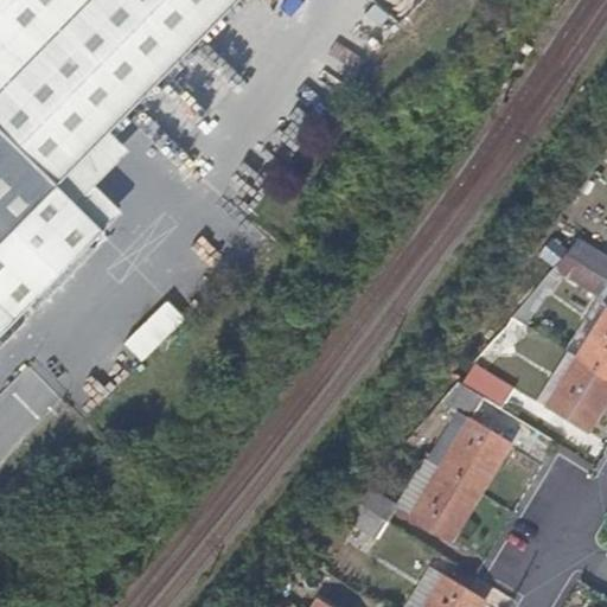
[(52,190),(237,0),(0,0),(0,333),(97,234),(52,190)]
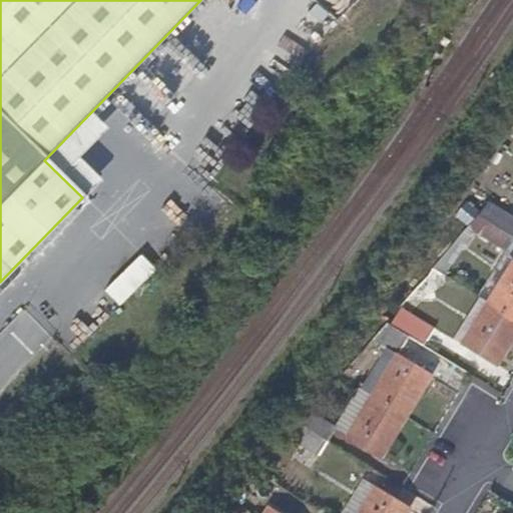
[(512,216),(489,201),(478,213),(512,235),(512,216)]
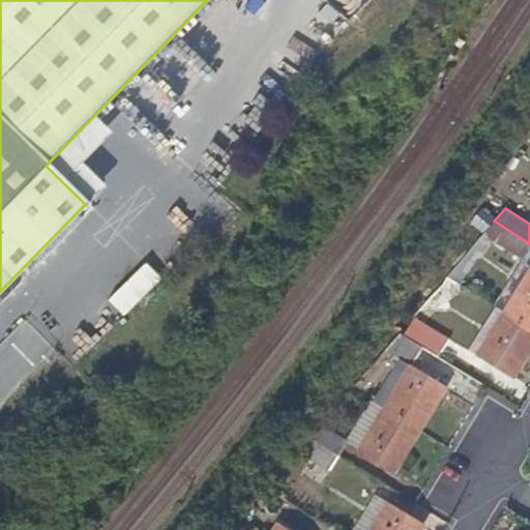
[(529,249),(529,243),(494,221),(483,233),(524,260),(529,249)]
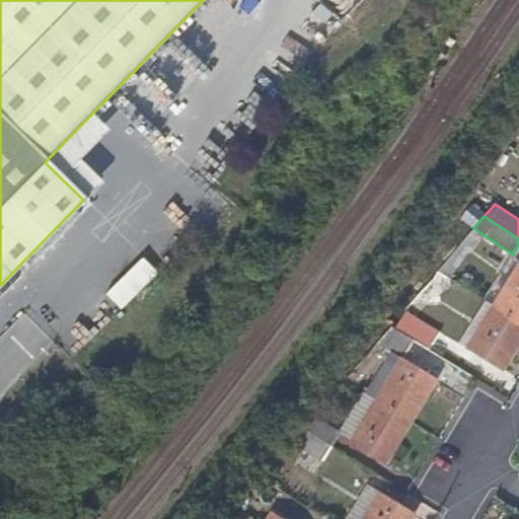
[(106,291),(122,308),(160,272),(145,255),(106,291)]
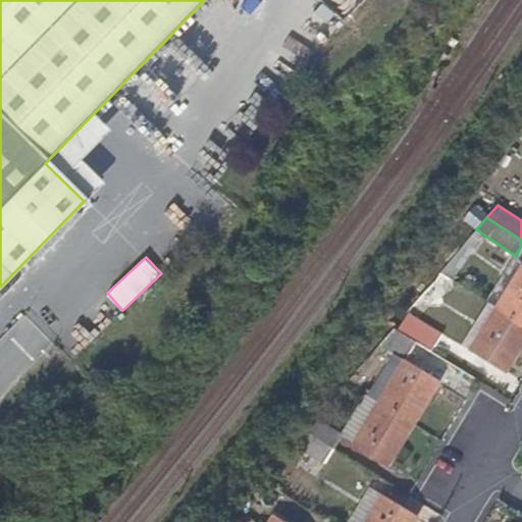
[(521,322),(521,264),(494,305),(521,322)]
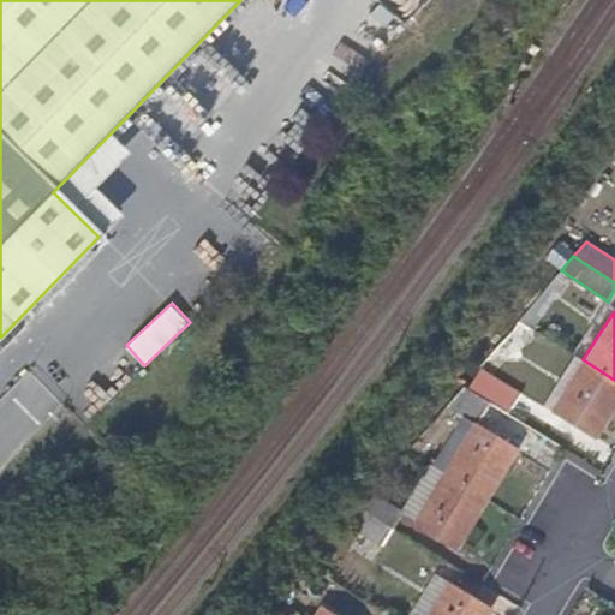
[(527,351),(541,334),(518,320),(481,364),(495,375),(518,345),(527,351)]
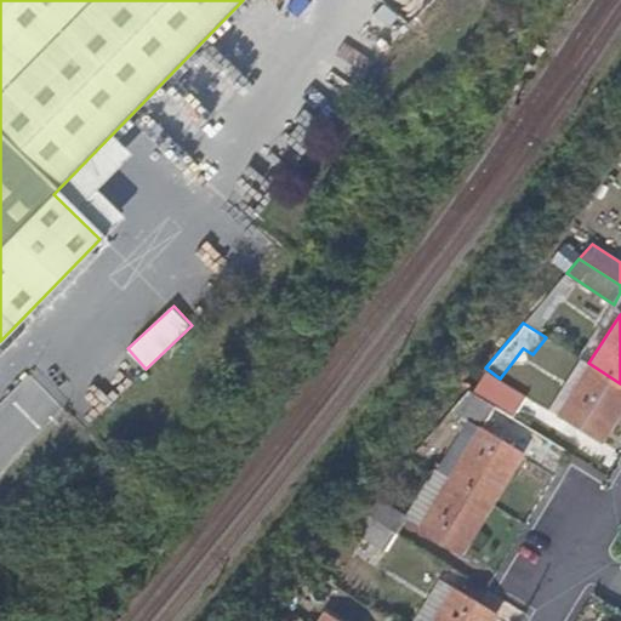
[(556,416),(588,363),(577,357),(546,410),(556,416)]
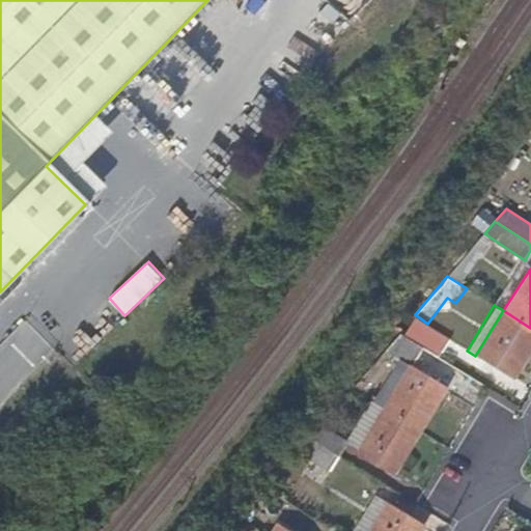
[(511,379),(530,346),(530,328),(503,310),(475,356),(511,379)]
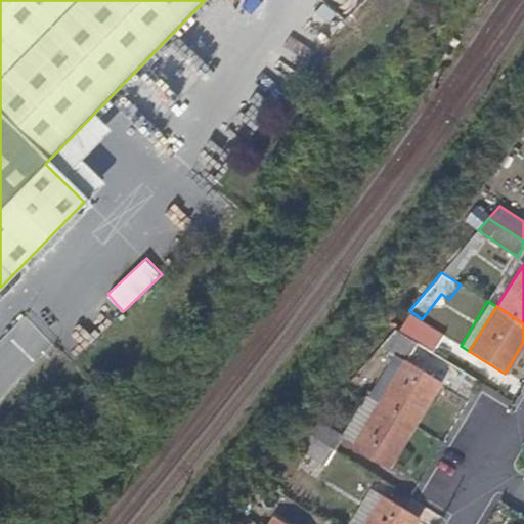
[(422,319),(409,310),(398,331),(417,342),(433,353),(442,333),(422,319)]
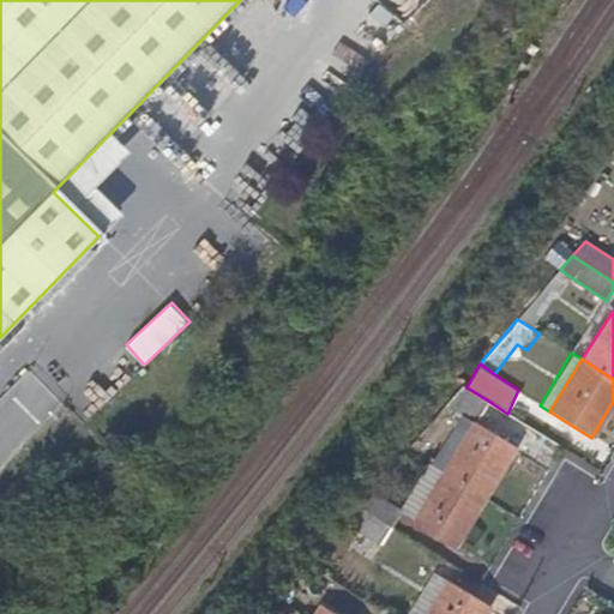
[(467,387),(465,386),(462,384),(445,404),(461,414),(475,422),(488,401),(467,387)]
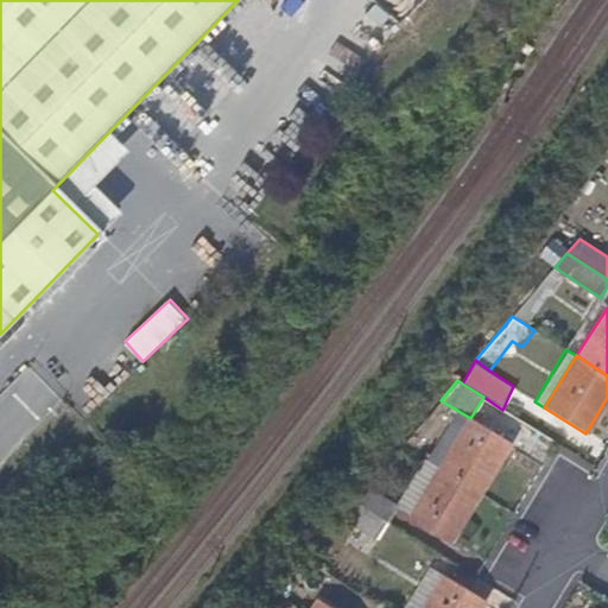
[(441,469),(470,418),(456,410),(425,458),(441,469)]
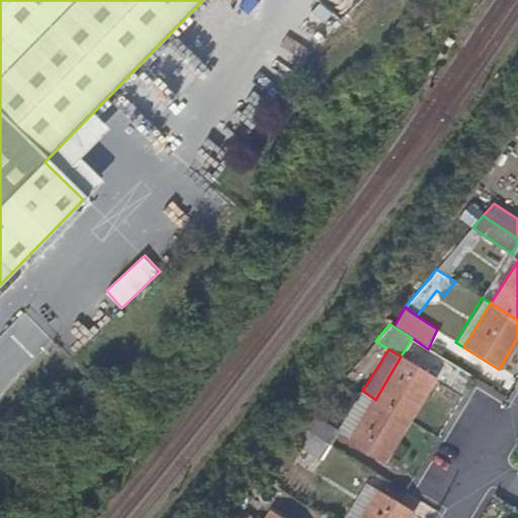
[(410,421),(435,380),(435,377),(401,356),(375,400),(410,421)]
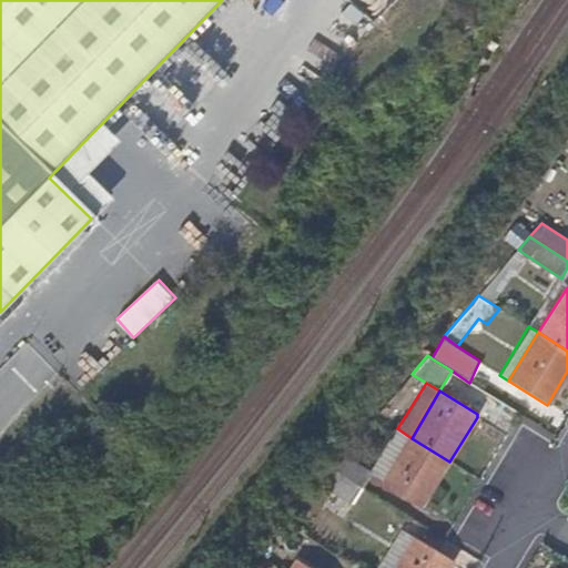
[(383,480),(412,438),(397,428),(371,472),(383,480)]
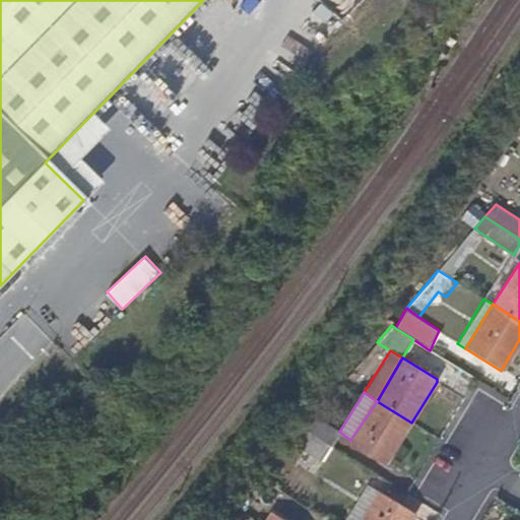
[(384,466),(411,423),(377,401),(350,440),(348,444),(384,466)]
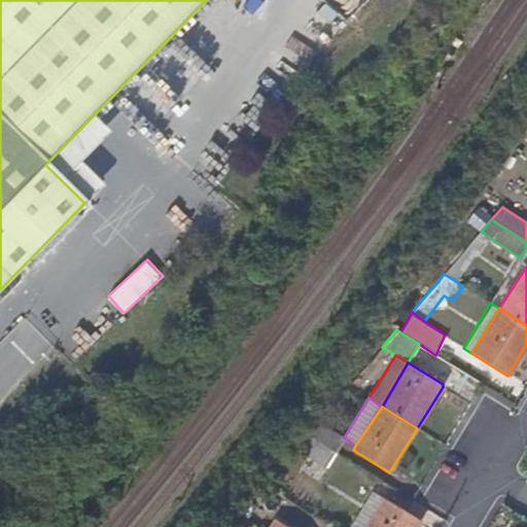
[(344,437),(319,422),(311,435),(337,452),(344,437)]
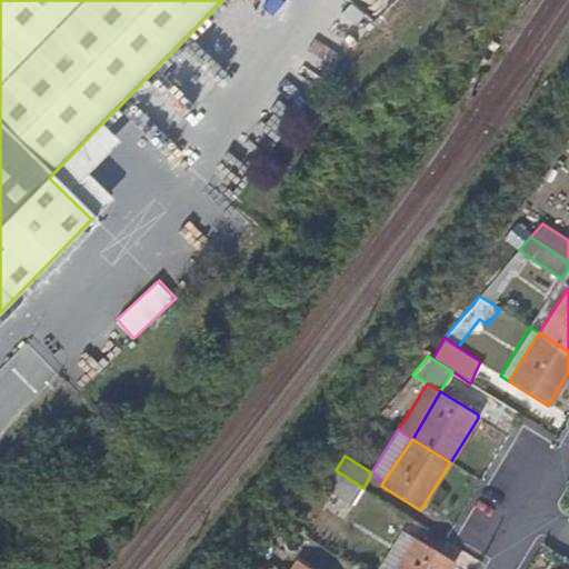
[(353,503),(363,488),(336,470),(326,487),(353,503)]
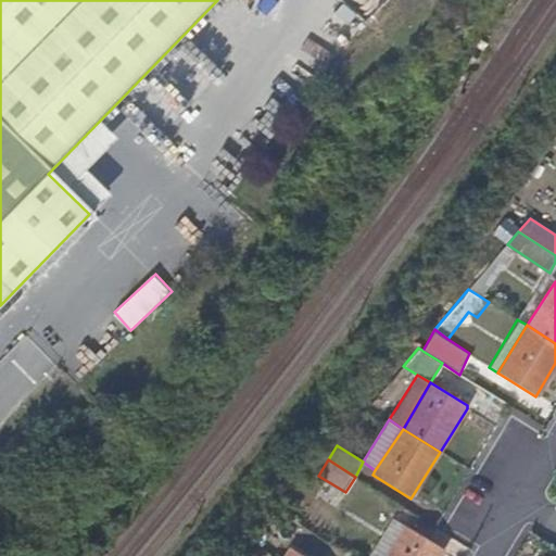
[(388,555),(407,526),(394,517),(368,555),(388,555)]
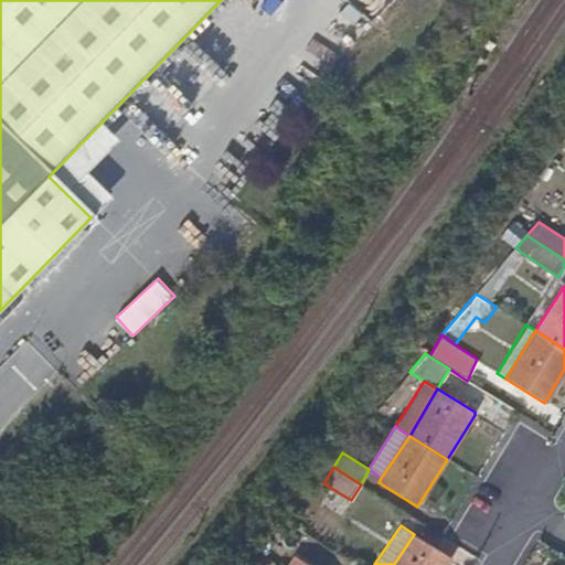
[(445,564),(450,557),(414,534),(394,564),(445,564)]
